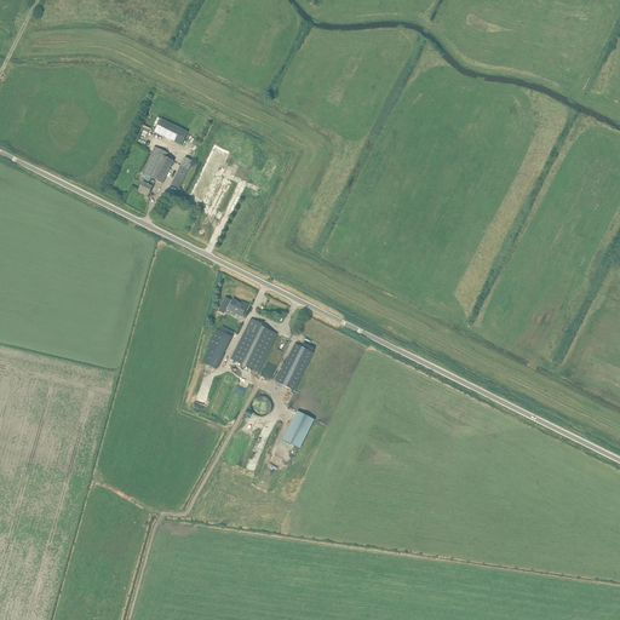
[(154,132),(182,147),(188,132),(161,119),(154,132)]
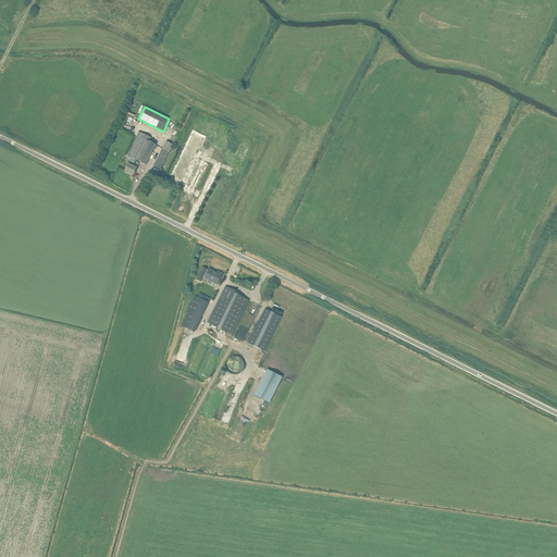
[(128,164),(125,172),(133,175),(139,162),(146,165),(156,145),(149,141),(145,139),(135,160),(135,161),(133,166),(128,164)]
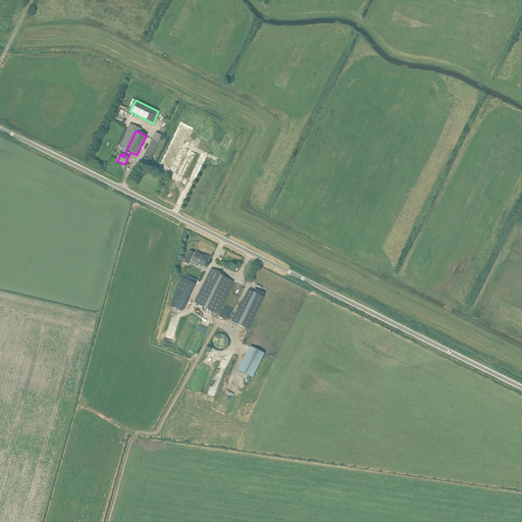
[(147,151),(144,156),(151,159),(153,154),(159,143),(152,140),(147,151)]
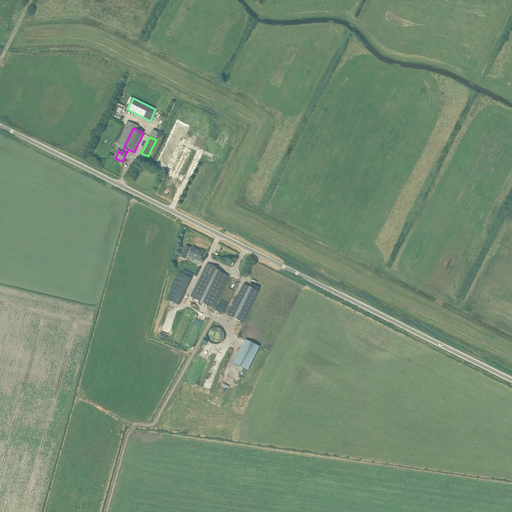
[(190,248),(186,246),(180,257),(185,259),(190,248)]
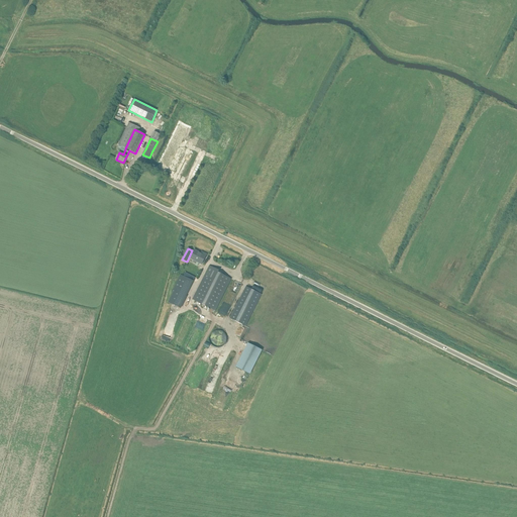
[(196,262),(202,265),(207,254),(203,252),(202,253),(194,249),(190,259),(194,261),(193,263),(195,264),(196,262)]
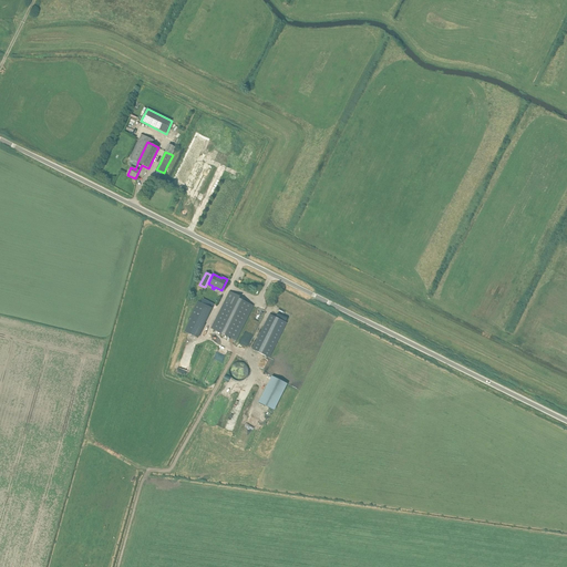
[(229,291),(226,298),(212,329),(236,341),(254,306),(239,299),(239,297),(229,291)]
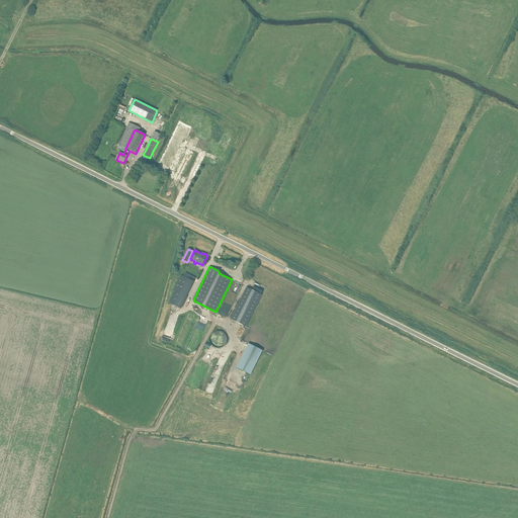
[(196,278),(185,273),(184,276),(194,281),(196,278)]
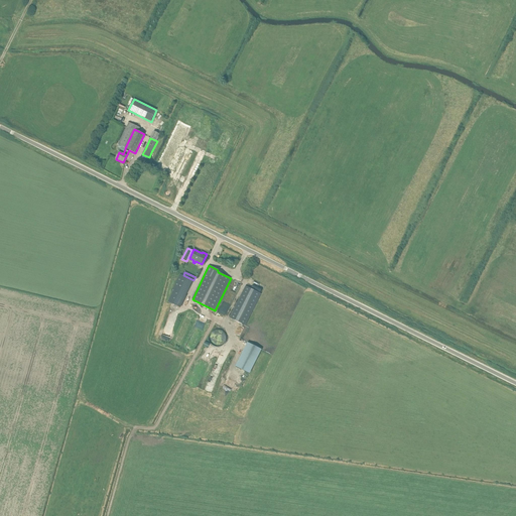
[(174,290),(168,301),(179,307),(194,281),(194,280),(183,275),(180,274),(172,289),(174,290)]
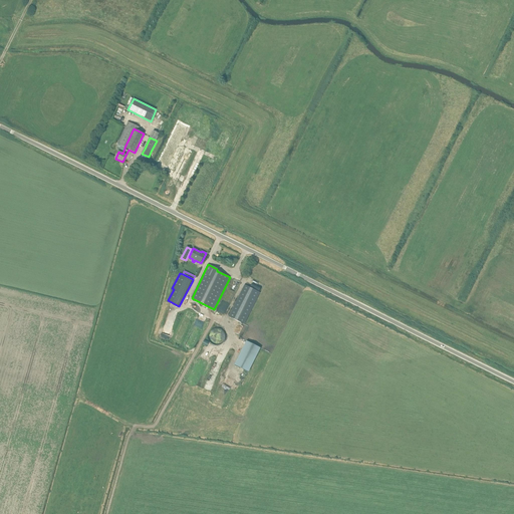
[(244,324),(260,292),(245,285),(229,316),(244,324)]
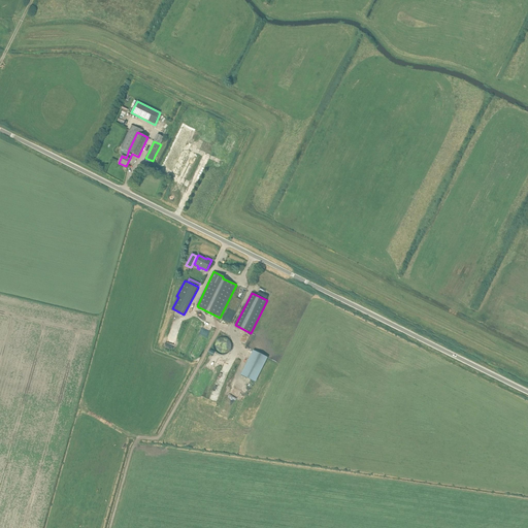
[(241,303),(231,324),(234,325),(243,304),(241,303)]
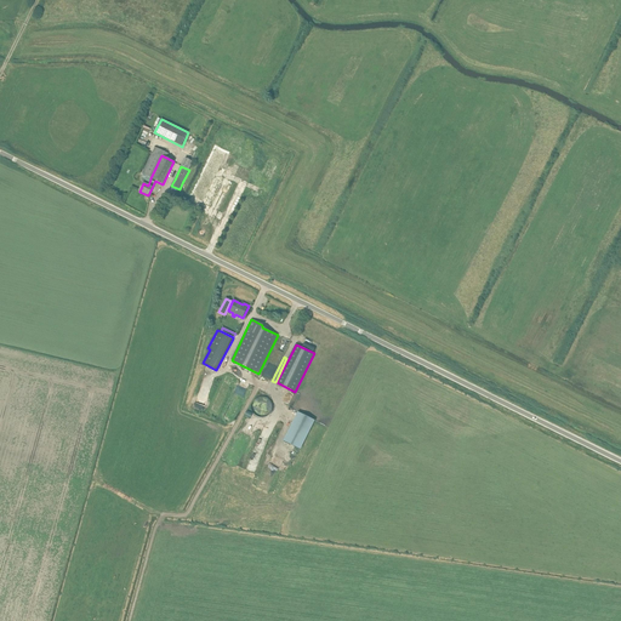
[(210,388),(211,380),(206,380),(206,375),(203,374),(200,391),(206,392),(206,387),(210,388)]
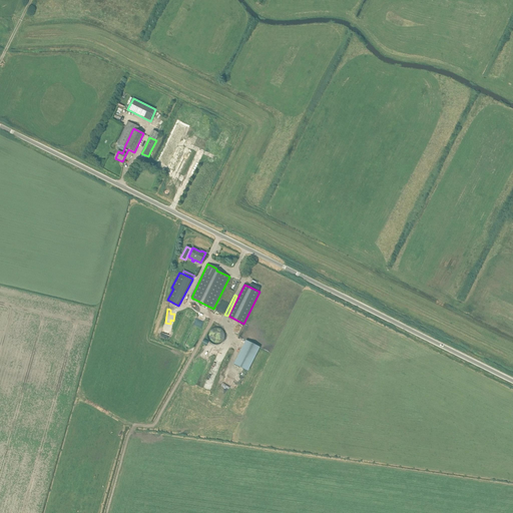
[(222,329),(212,329),(213,342),(223,341),(222,329)]
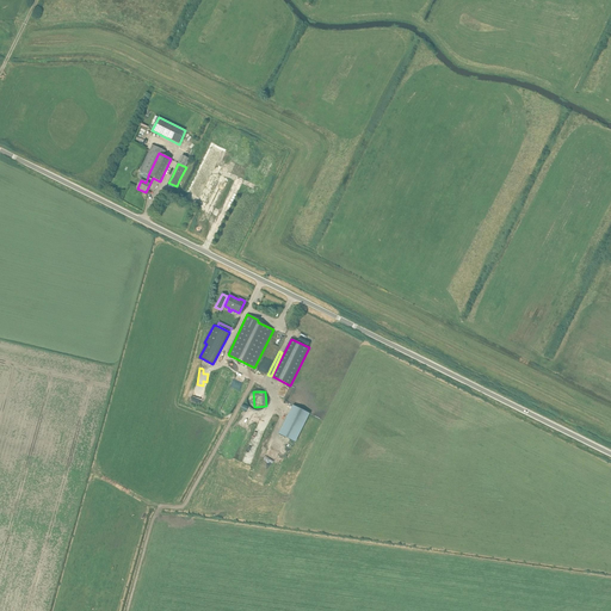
[(294,406),(279,434),(296,443),(310,414),(294,406)]
